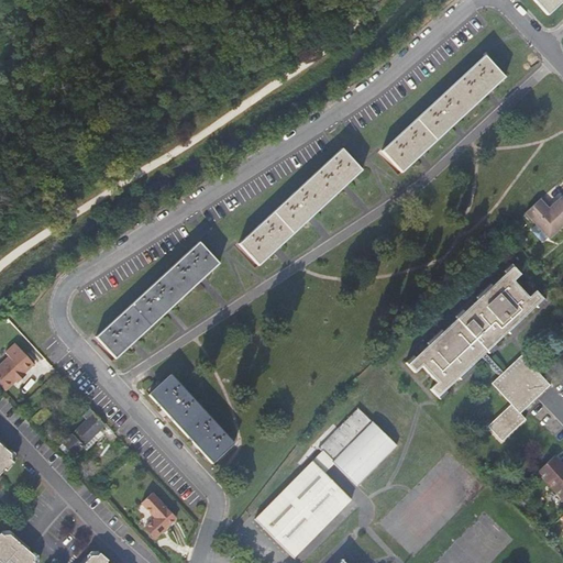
[(562,0),(533,0),(548,14),(562,0)]
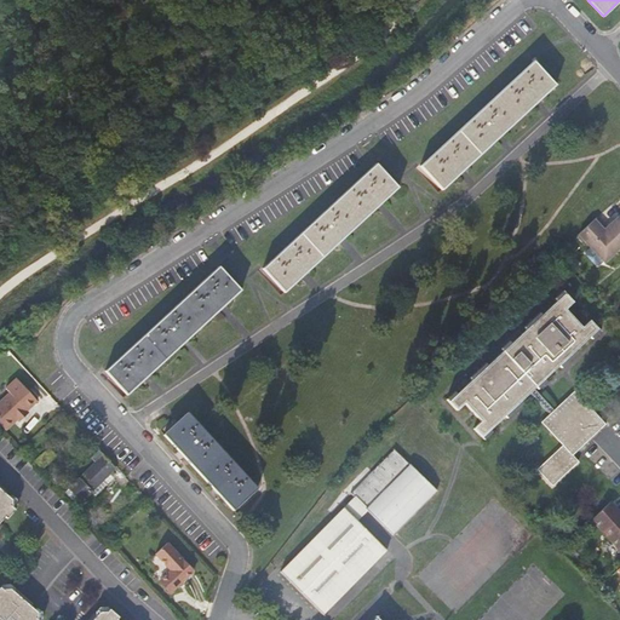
[(534,62),(420,166),(443,190),(556,86),(534,62)]
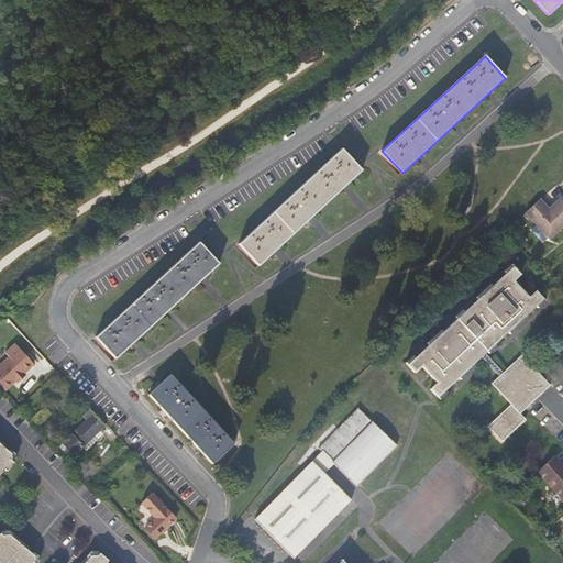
[(341,148),(238,244),(258,266),(362,170),(341,148)]
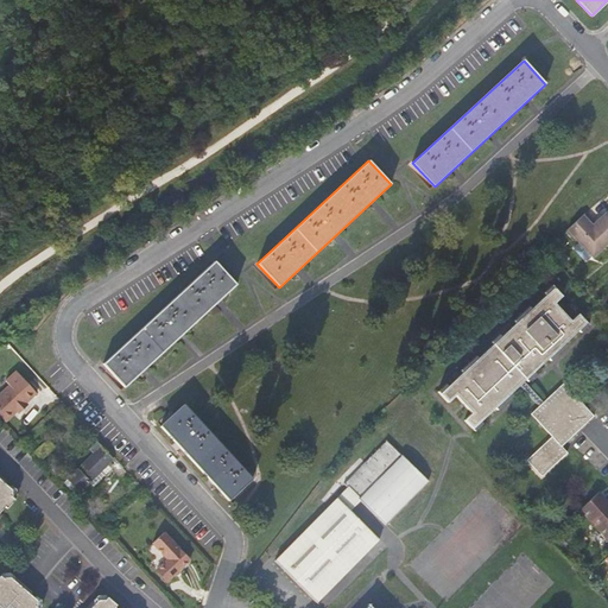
[(584,219),(582,216),(568,229),(593,257),(607,244),(607,245),(607,215),(606,214),(603,216),(591,227),(584,219)]
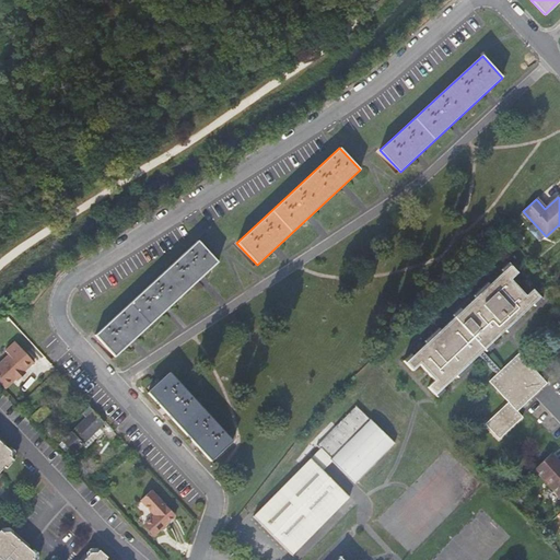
[(473,237),(482,248),(491,240),(481,230),(473,237)]
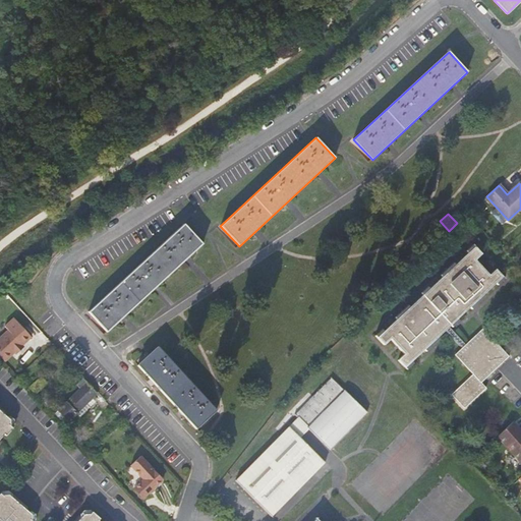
[(203,243),(184,223),(89,311),(107,332),(203,243)]
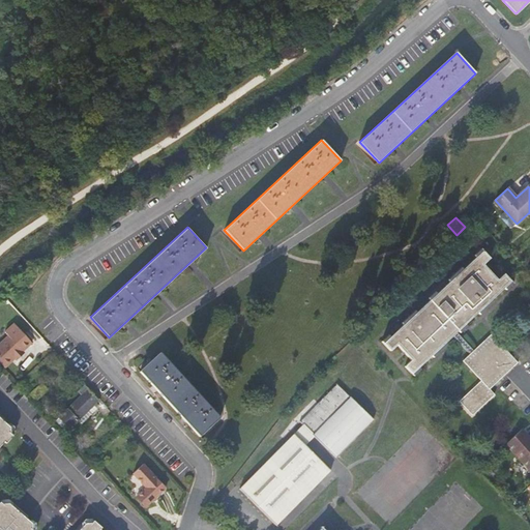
[(412,374),(451,336),(455,332),(467,322),(510,282),(503,274),(497,280),(483,265),(490,259),(482,252),(384,343),(391,351),(398,345),(411,360),(406,366),(412,374)]
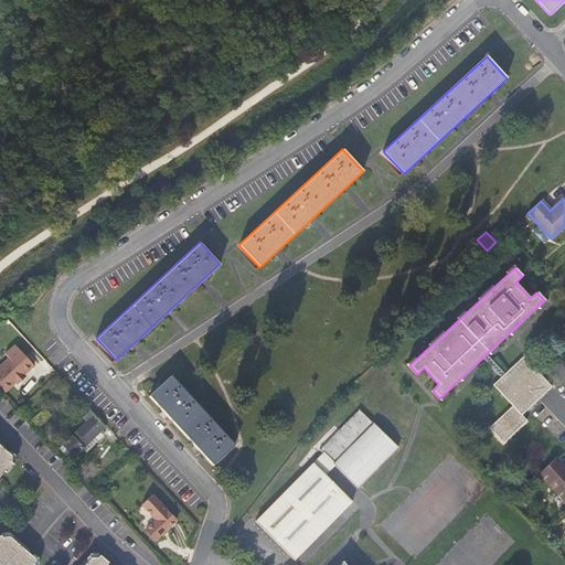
[(34,365),(14,345),(6,354),(9,359),(0,366),(0,386),(6,392),(13,384),(22,376),(34,365)]
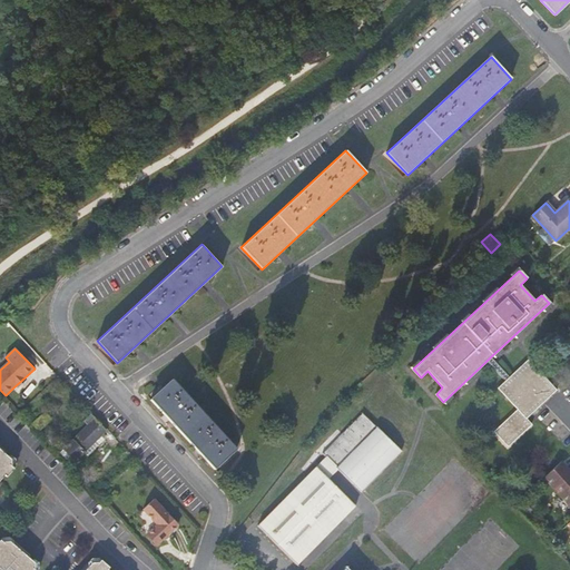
[(509,377),(490,357),(485,362),(504,382),(509,377)]
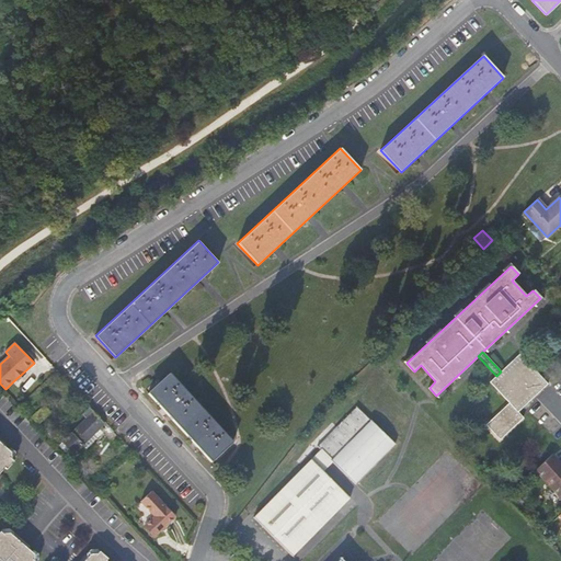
[(501,371),(496,376),(490,381),(510,403),(487,424),(500,439),(523,418),(517,412),(548,384),(519,354),(501,371)]
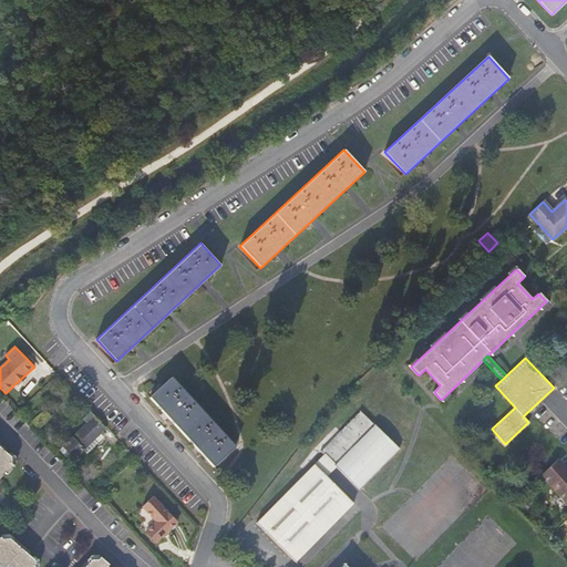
[(24,380),(22,378),(13,385),(17,389),(24,380)]
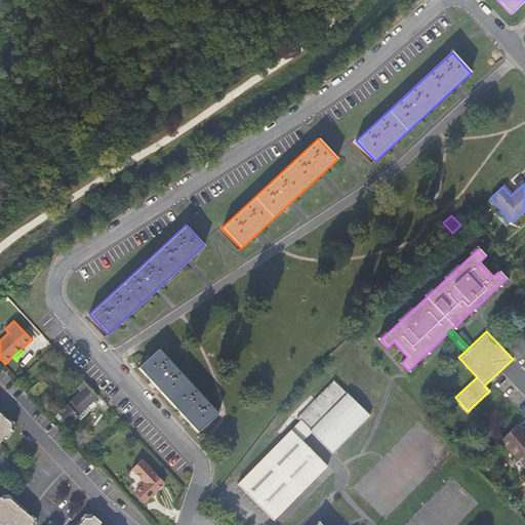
[(218,413),(159,350),(138,368),(197,432),(218,413)]
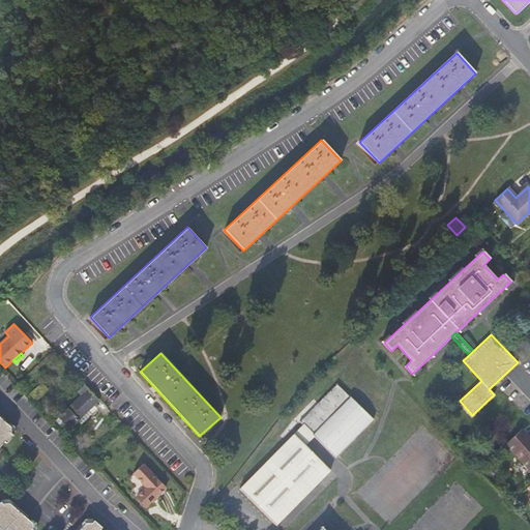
[(31,393),(38,401),(48,391),(41,384),(31,393)]
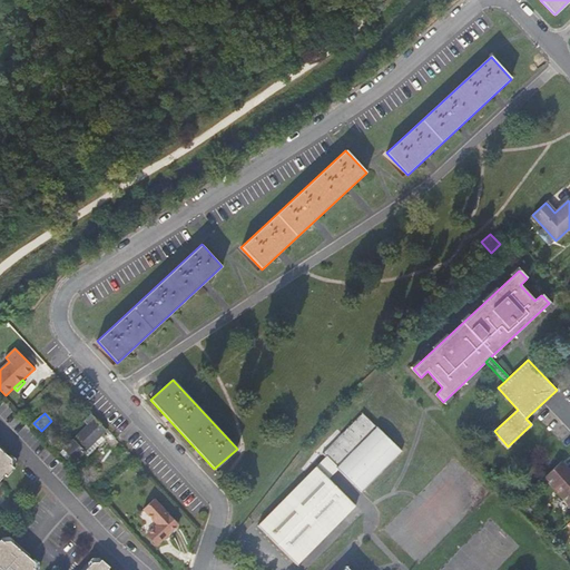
[(363,413),(323,453),(327,458),(257,527),(297,566),(356,508),(330,481),(340,471),(361,491),(401,451),(363,413)]
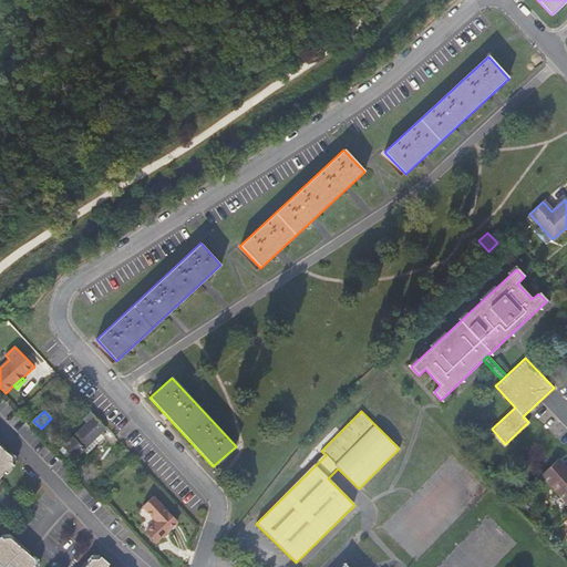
[(89,414),(83,420),(86,423),(63,445),(75,457),(104,431),(89,414)]
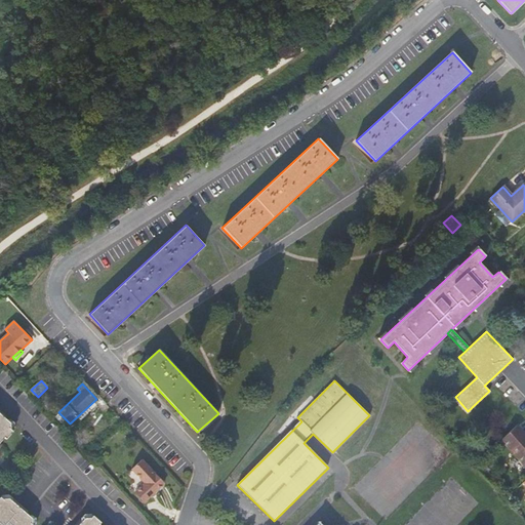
[(0,414),(0,442),(13,427),(0,414)]
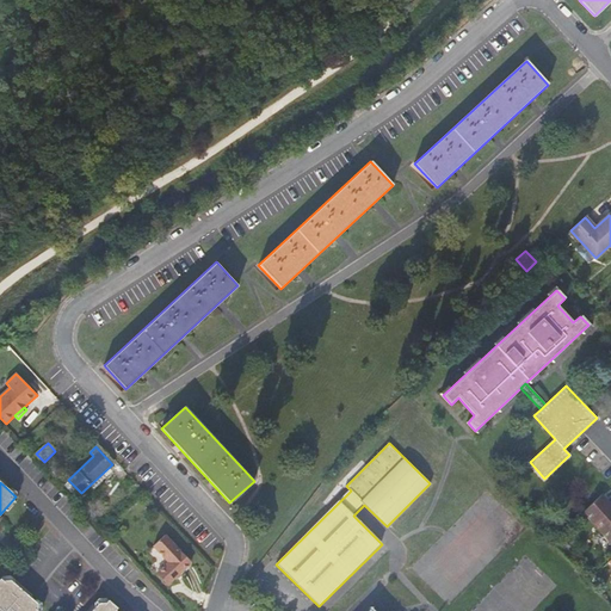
[(610,541),(610,538),(610,504),(602,494),(582,511),(610,541)]
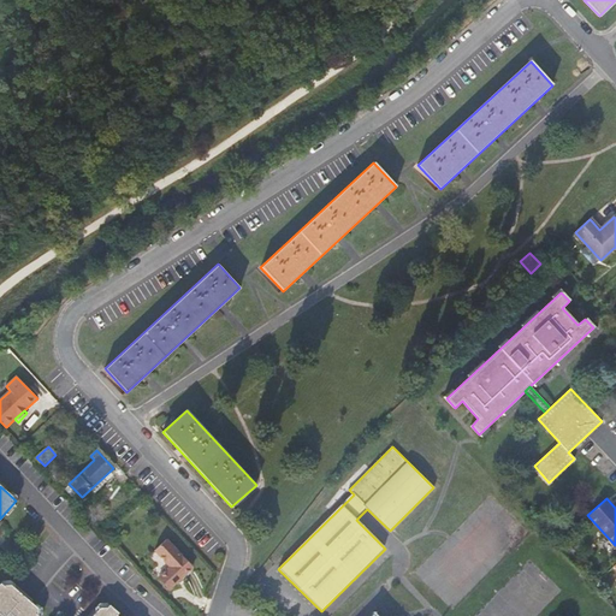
[(155,551),(170,567),(158,578),(170,590),(193,567),(167,540),(155,551)]
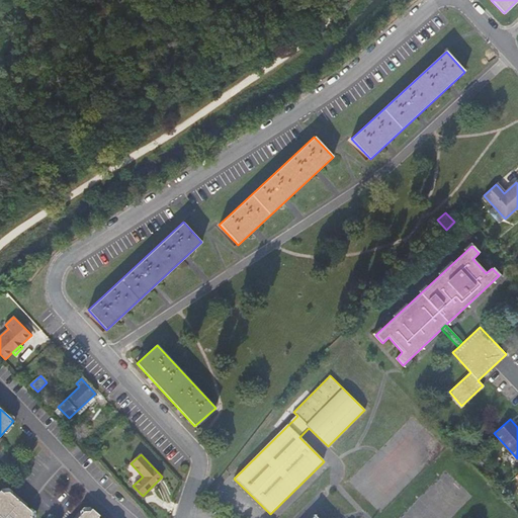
[(0,496),(0,517),(31,517),(34,515),(5,491),(0,496)]
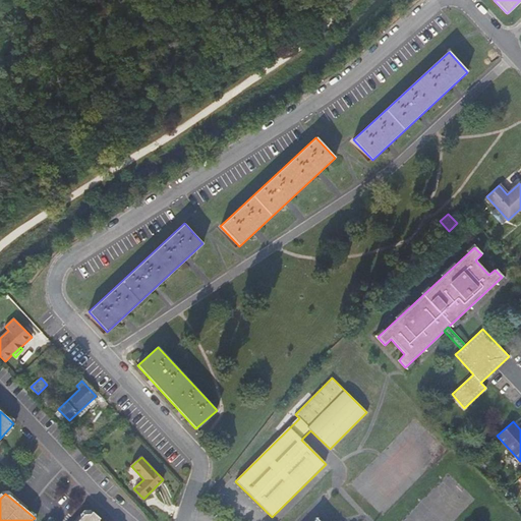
[(96,520),(85,512),(77,520),(96,520)]
